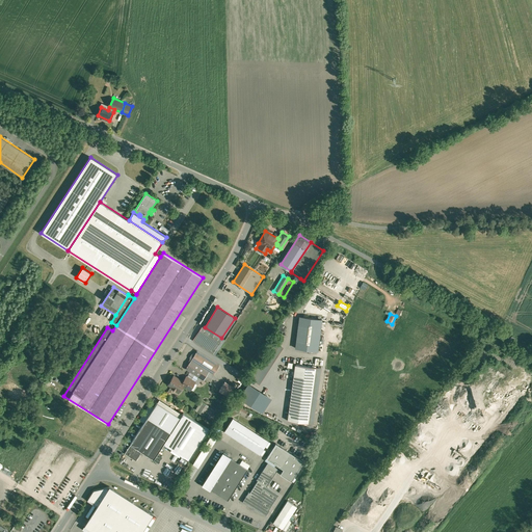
[(322,319),(299,316),(295,348),(318,351),(322,319)]
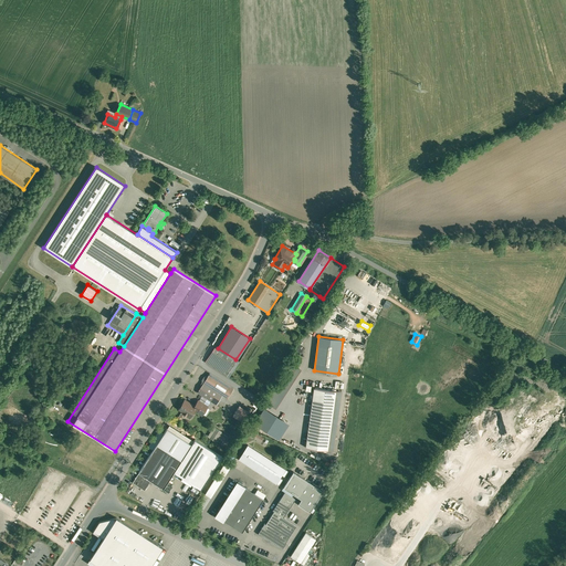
[(218,348),(216,347),(206,363),(228,377),(239,362),(236,359),(218,348)]
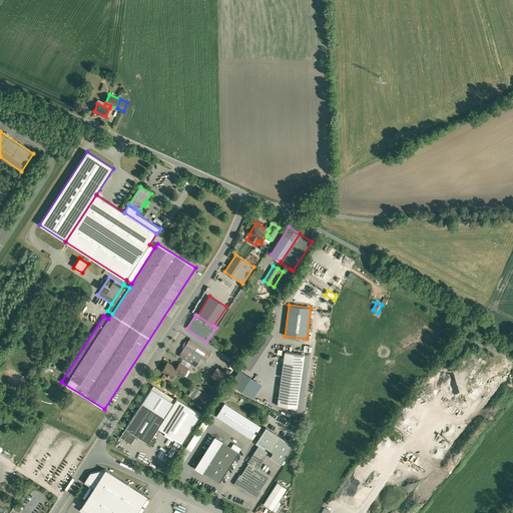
[(157,337),(151,346),(153,348),(159,339),(157,337)]
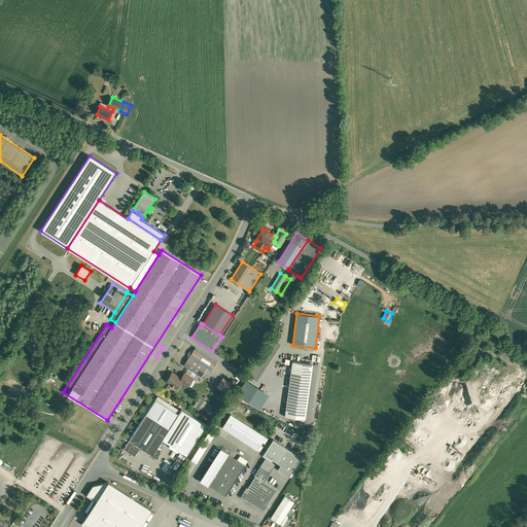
[(217,361),(196,348),(194,351),(192,350),(190,351),(188,354),(188,355),(189,356),(207,367),(204,373),(209,375),(217,361)]
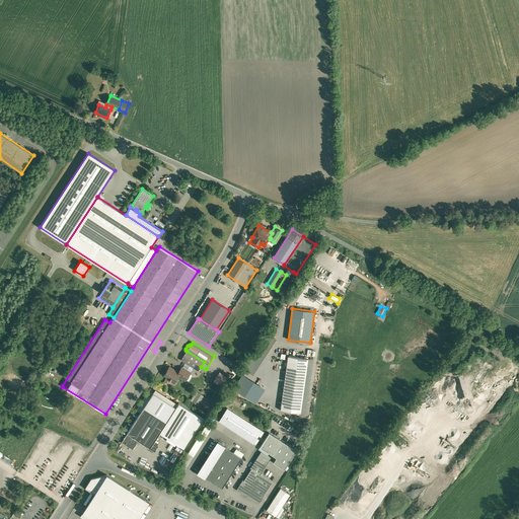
[(204,362),(187,351),(181,360),(199,371),(201,367),(204,362)]
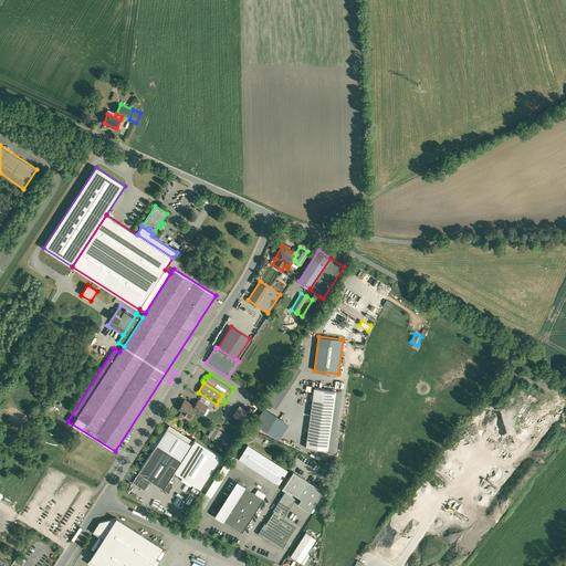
[(336,390),(314,388),(306,447),(328,450),(336,390)]
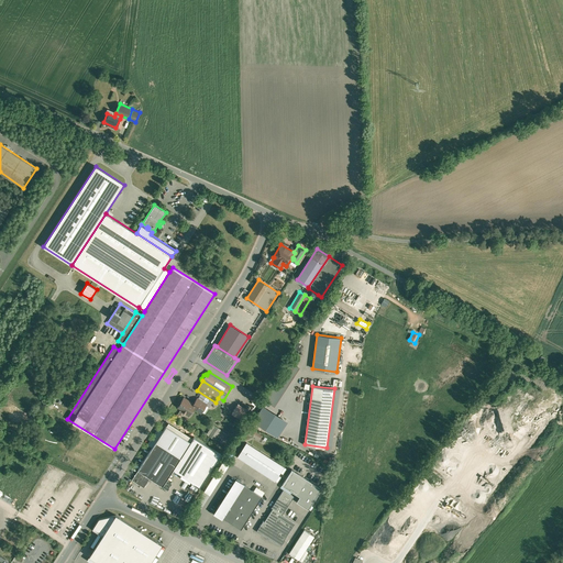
[(194,404),(184,398),(178,407),(181,409),(181,410),(187,414),(189,409),(191,410),(194,407),(201,412),(207,405),(197,398),(194,404)]
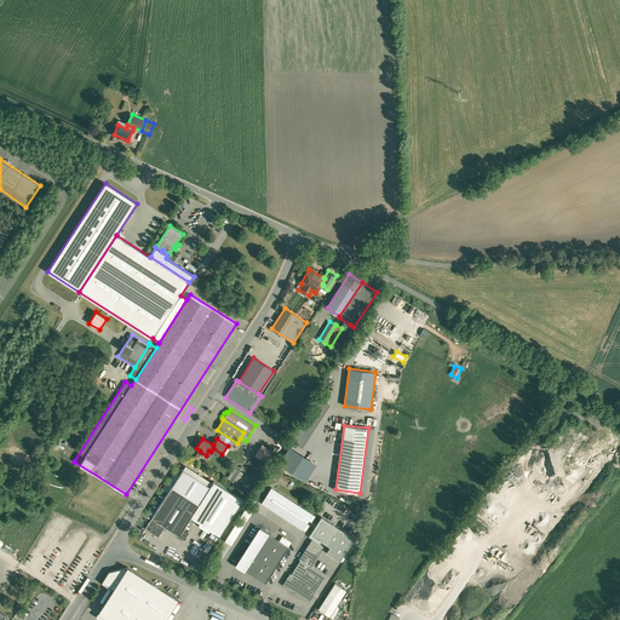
[(263,445),(256,455),(267,461),(273,452),(263,445)]
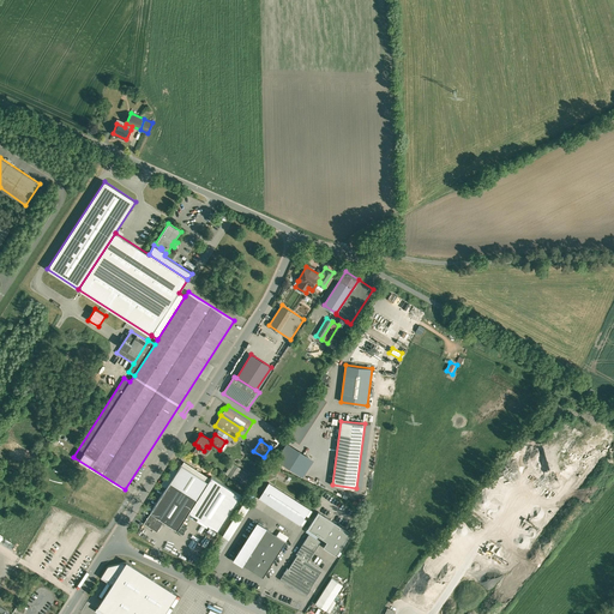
[(301,476),(312,458),(284,441),(274,459),(301,476)]
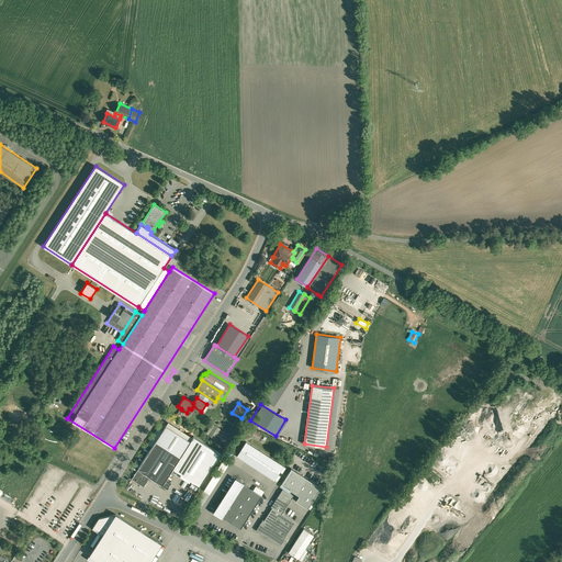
[(152,447),(137,469),(138,469),(150,476),(163,485),(172,469),(180,457),(190,441),(166,425),(163,430),(152,447)]
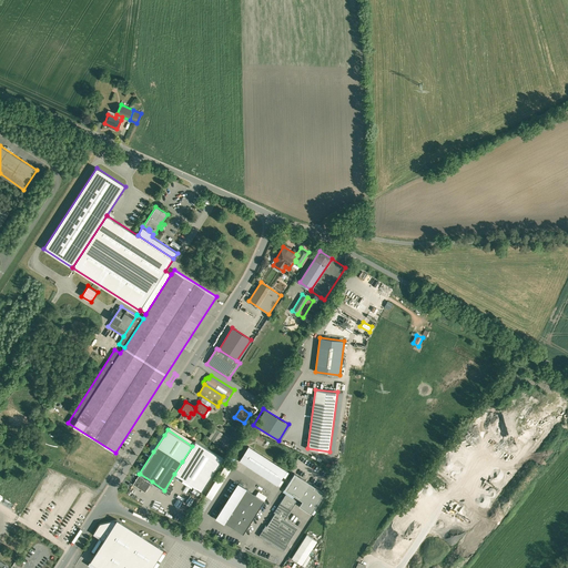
[(217,430),(211,439),(216,443),(222,433),(217,430)]
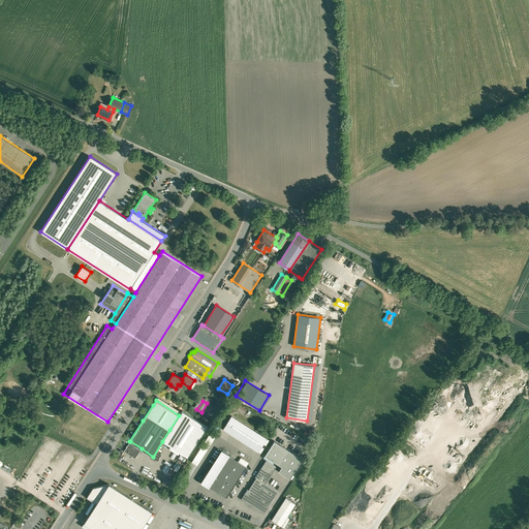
[(149,402),(138,418),(143,421),(153,405),(149,402)]
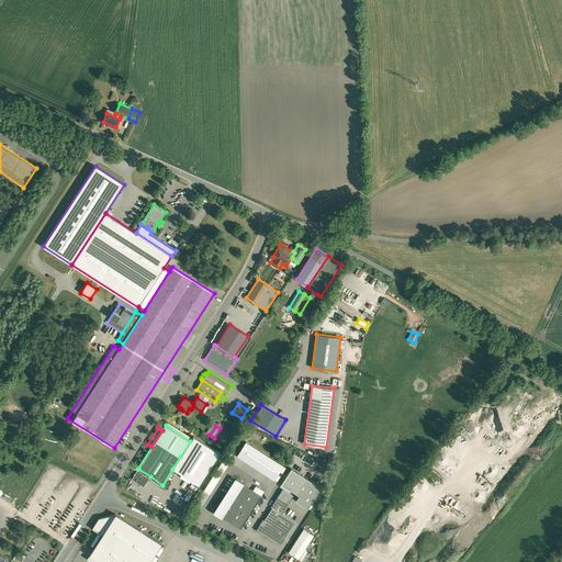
[(193,436),(190,441),(172,469),(200,485),(221,453),(193,436)]
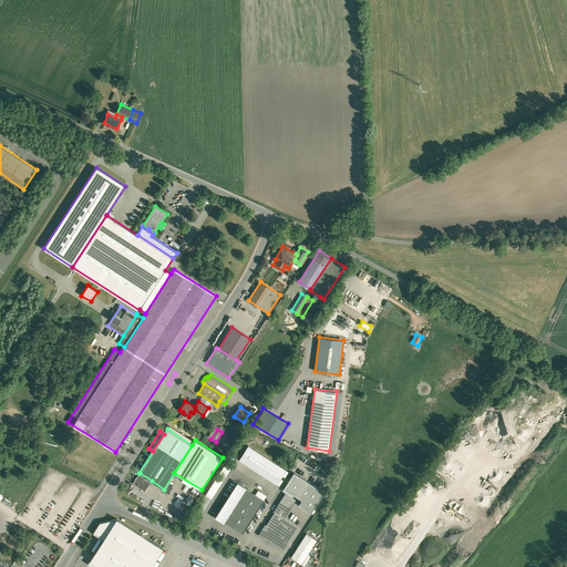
[(248,446),(238,461),(277,485),(287,471),(248,446)]
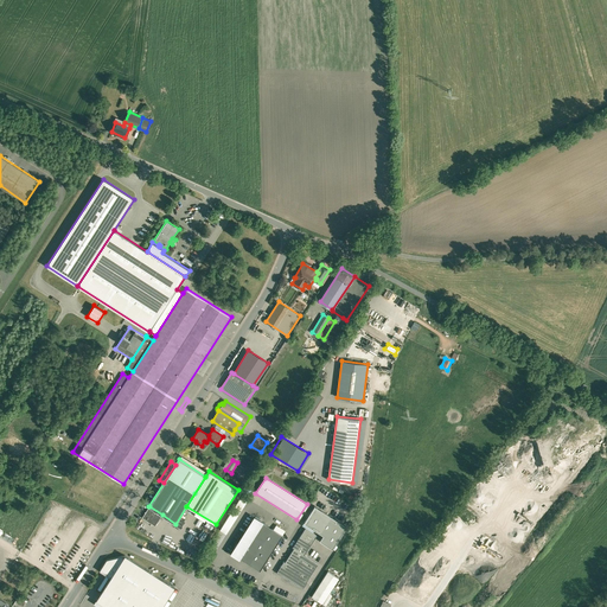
[(347,526),(314,505),(313,509),(304,523),(324,535),(320,541),(333,549),(347,526)]
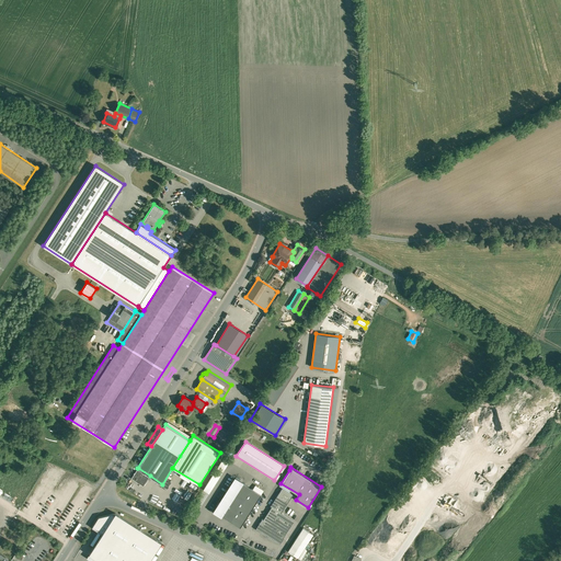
[(150,476),(138,468),(132,478),(137,482),(139,483),(144,487),(150,476)]
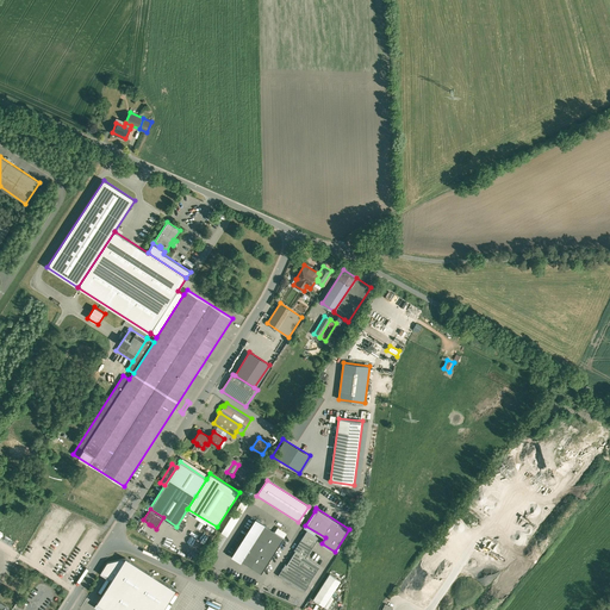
[(256,520),(232,556),(240,561),(241,560),(263,524),(256,520)]
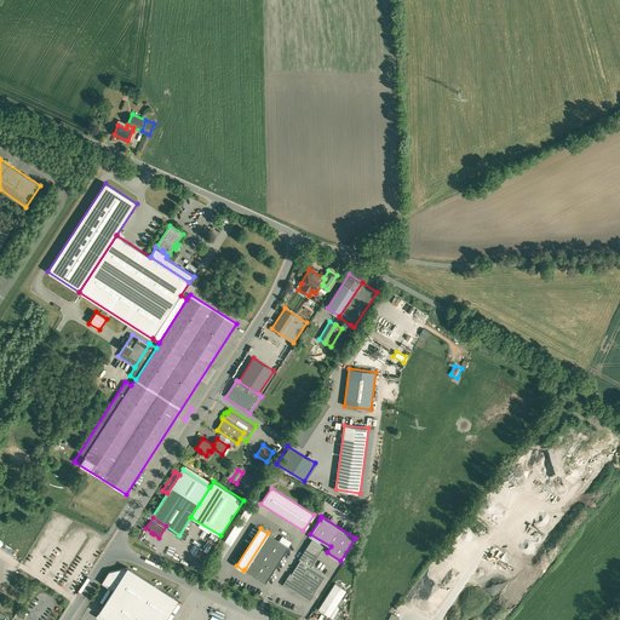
[(268,533),(245,569),(265,583),(290,546),(268,533)]
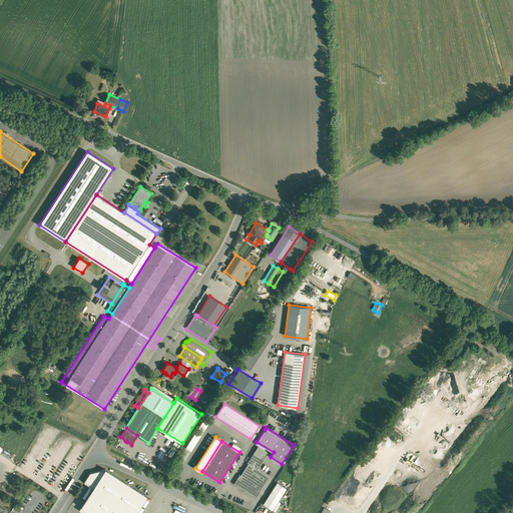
[(259,446),(247,463),(248,463),(258,468),(268,452),(259,446)]
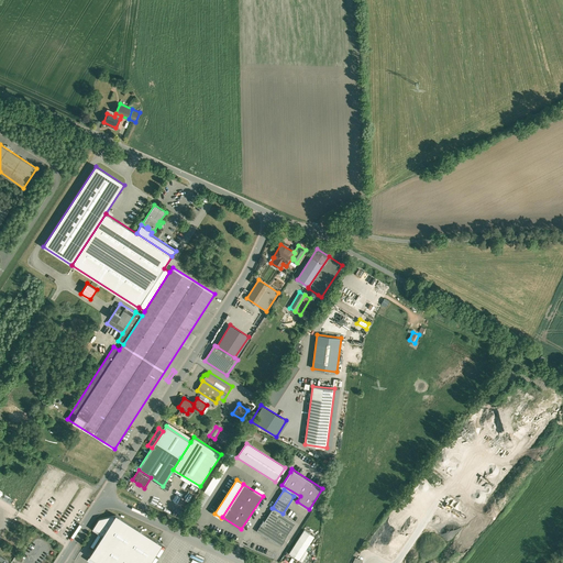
[(283,514),(273,508),(265,521),(264,520),(261,526),(262,527),(258,530),(263,533),(263,534),(267,538),(268,537),(282,545),(296,522),(283,514)]
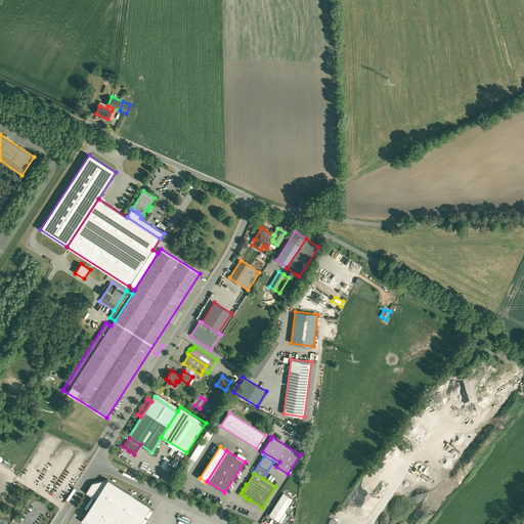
[(108,479),(92,483),(86,492),(95,498),(83,518),(93,523),(139,523),(150,507),(108,479)]
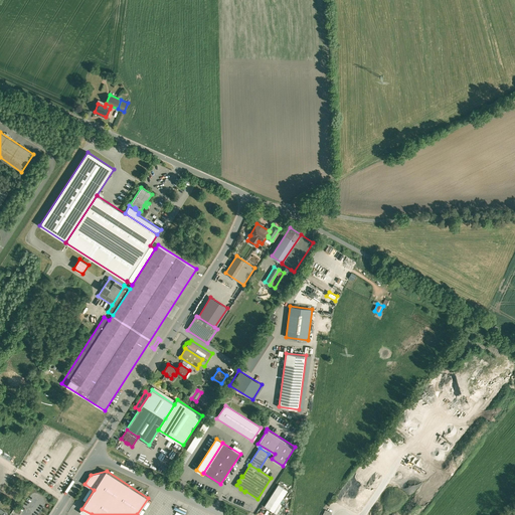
[(279,485),(265,506),(274,512),(288,490),(279,485)]
